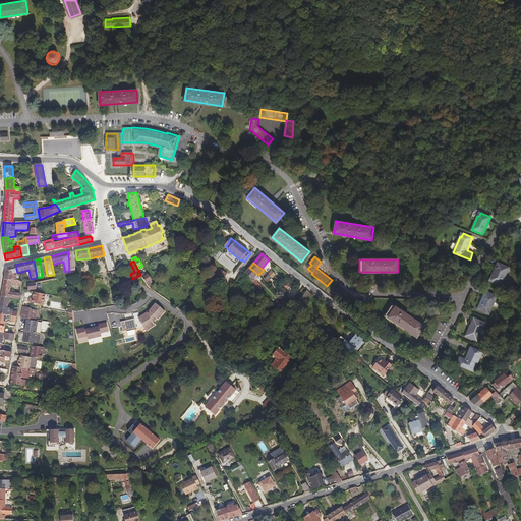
[(489,280),(501,285),(509,268),(499,264),(498,267),(496,266),(489,280)]
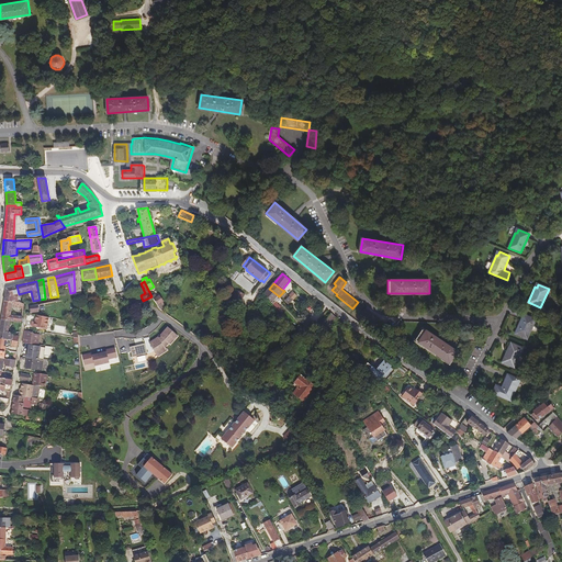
[(7,288),(6,294),(11,295),(19,294),(17,285),(7,288)]
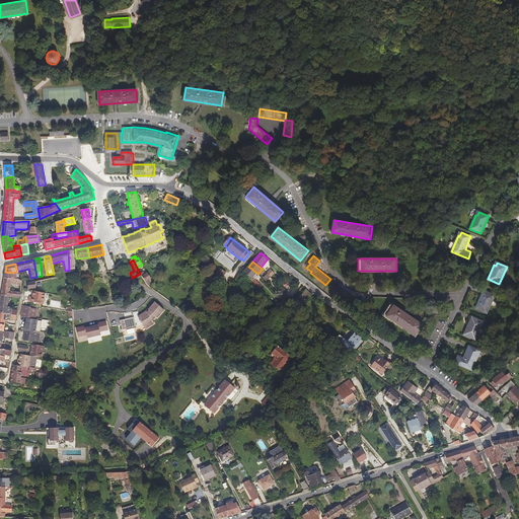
[(248,267),(244,272),(260,288),(261,287),(258,285),(258,284),(254,279),(256,276),(254,275),(256,273),(248,267)]
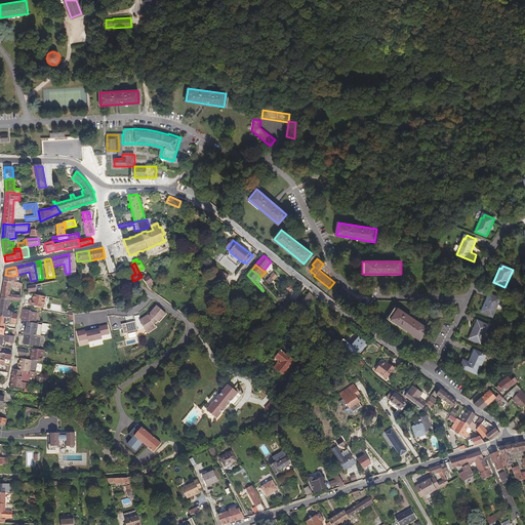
[(218,278),(225,282),(229,276),(223,272),(218,278)]
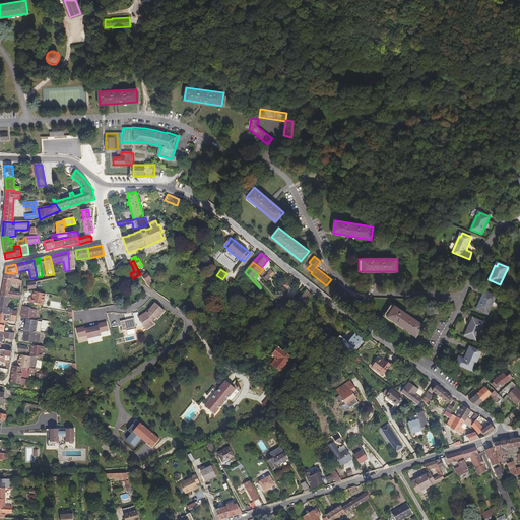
[(147,284),(149,282),(143,272),(140,274),(147,284)]
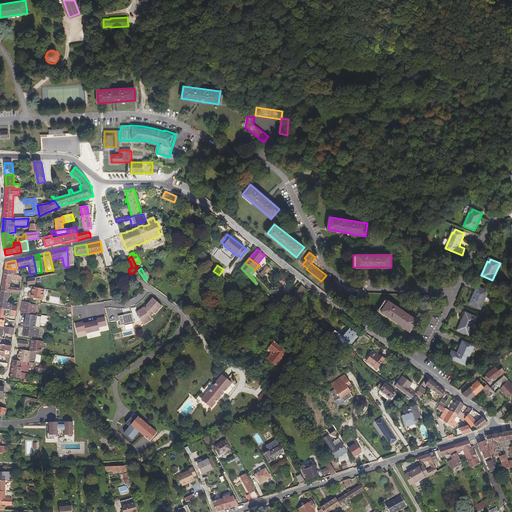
[(16,275),(4,274),(1,290),(9,292),(19,294),(20,289),(10,287),(11,279),(22,281),(22,277),(19,276),(16,275)]
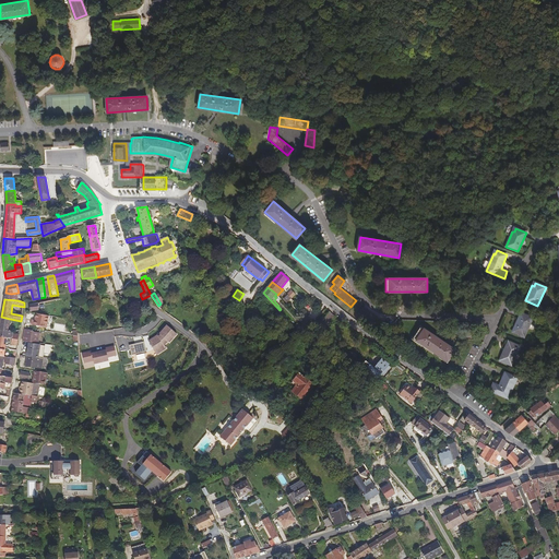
[(334,316),(330,311),(317,326),(322,330),(334,316)]
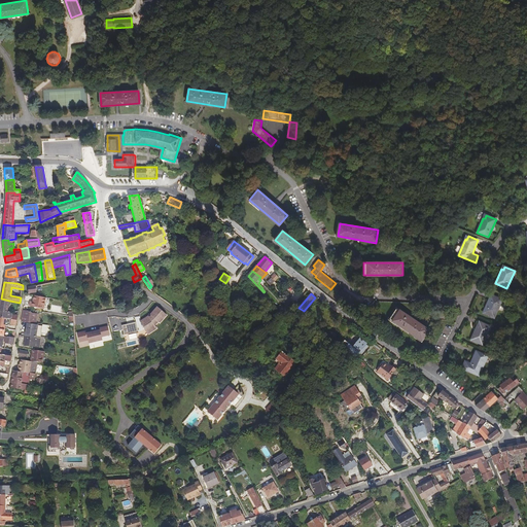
[(500,300),(491,294),(483,313),(494,318),(500,304),(499,303),(500,300)]
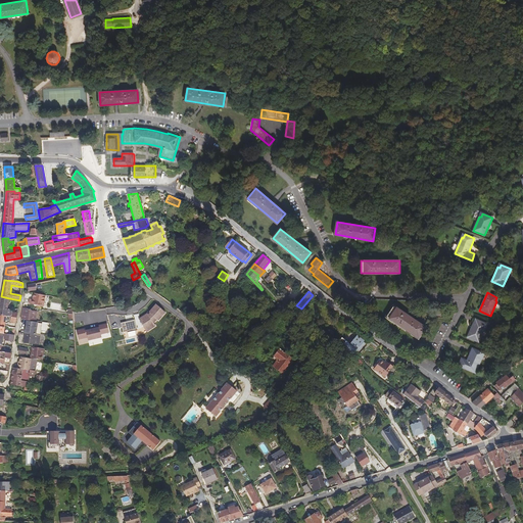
[(33,299),(30,299),(29,303),(43,306),(46,296),(34,293),(33,299)]
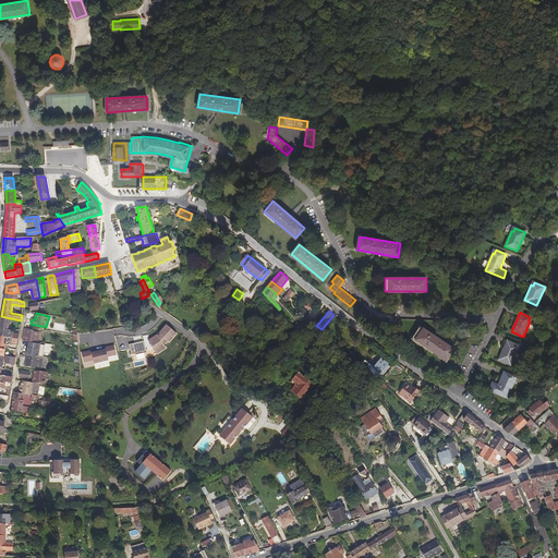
[(300,320),(304,325),(310,319),(305,315),(300,320)]
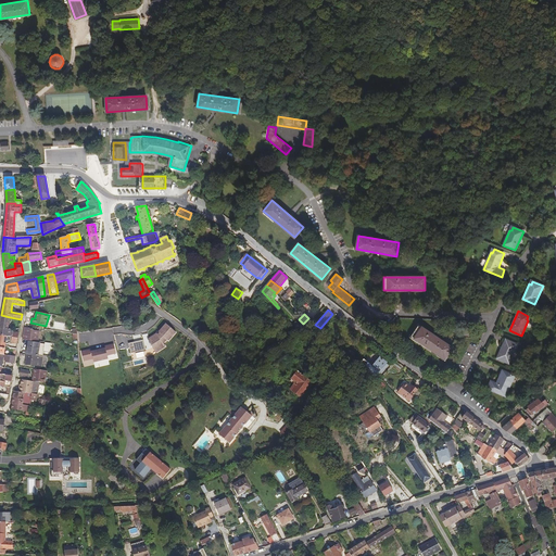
[(10,317),(1,315),(0,324),(0,327),(8,329),(10,317)]
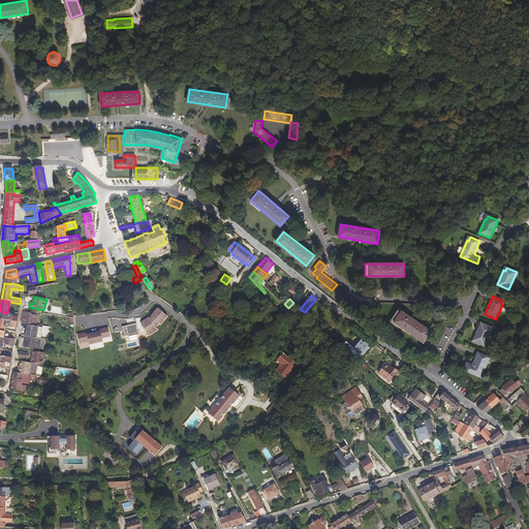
[(147,316),(139,322),(149,335),(157,331),(155,329),(161,324),(167,316),(156,308),(151,316),(149,318),(147,316)]
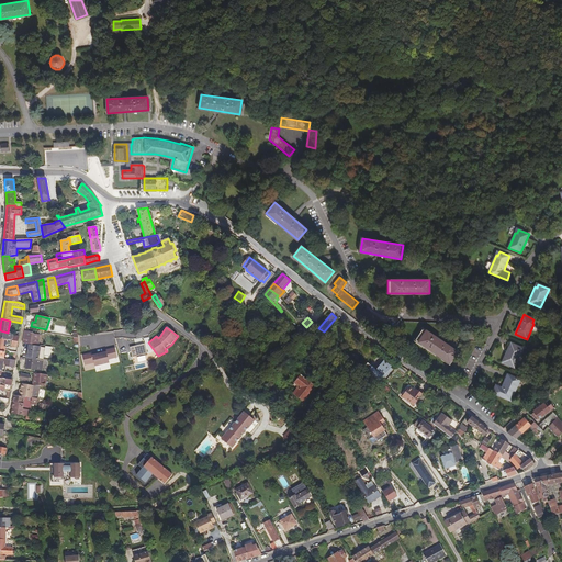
[(301,338),(306,333),(303,329),(298,334),(301,338)]
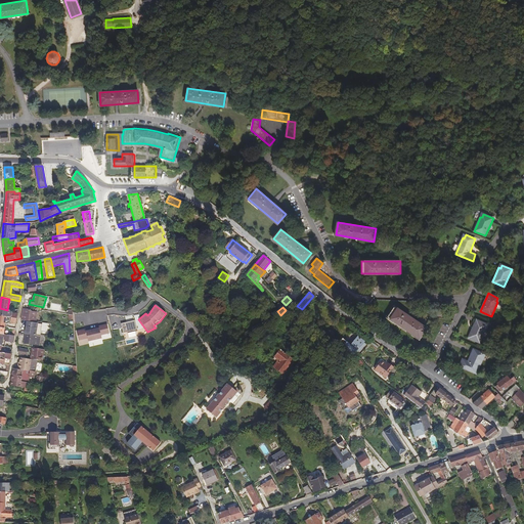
[(395,307),(388,317),(420,339),(427,329),(395,307)]
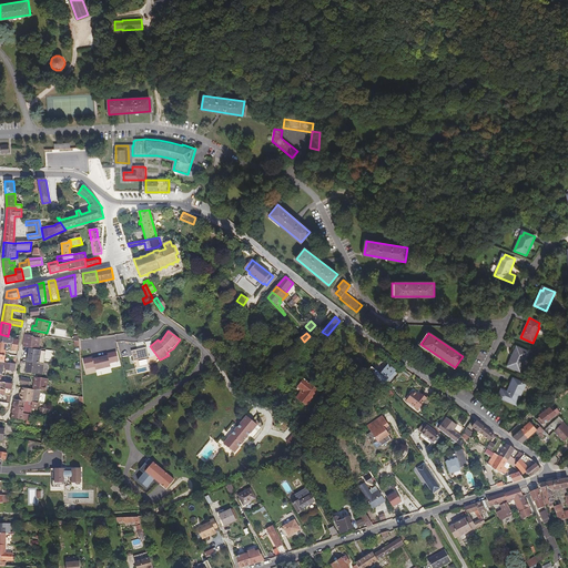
[(8,336),(0,334),(0,342),(7,343),(12,344),(19,345),(20,340),(13,338),(11,336),(8,336)]
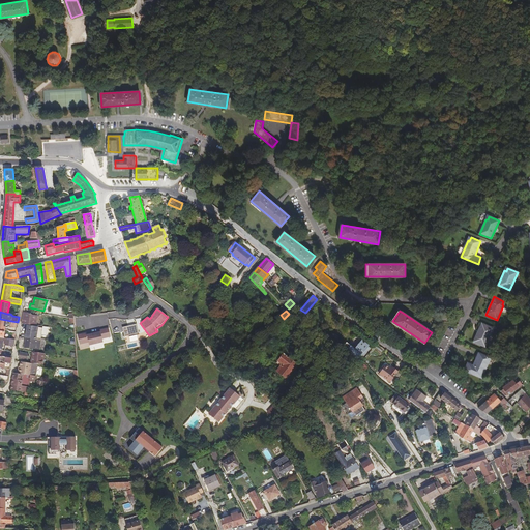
[(24,312),(22,324),(32,325),(34,315),(30,315),(30,314),(24,312)]
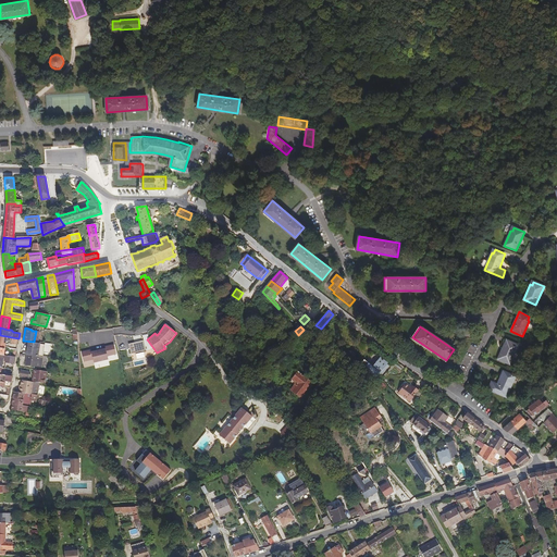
[(498,359),(510,364),(518,345),(508,341),(506,345),(505,344),(498,359)]
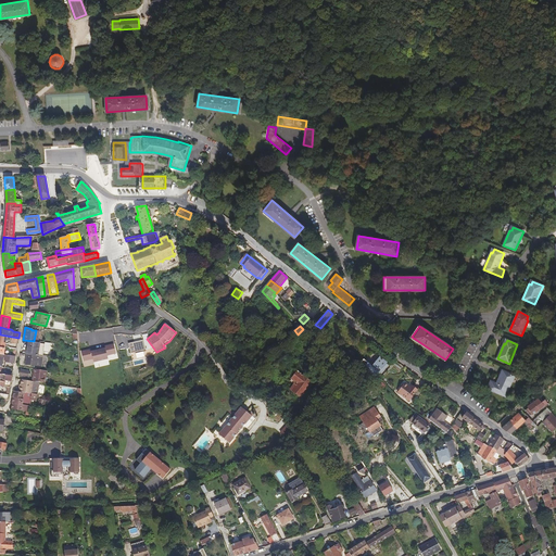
[(45,344),(28,341),(28,346),(49,351),(51,343),(45,343),(45,344)]
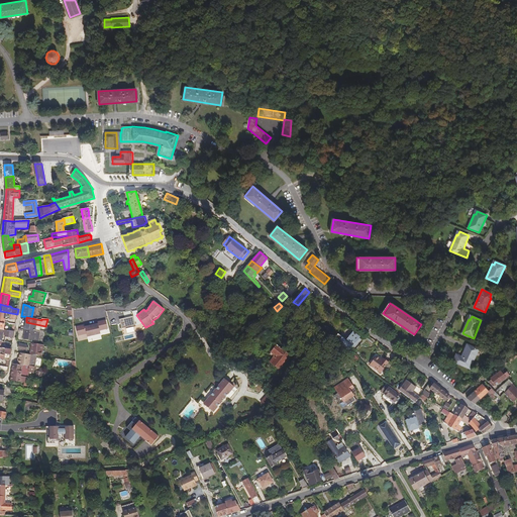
[(132,317),(118,320),(120,328),(133,325),(132,317)]
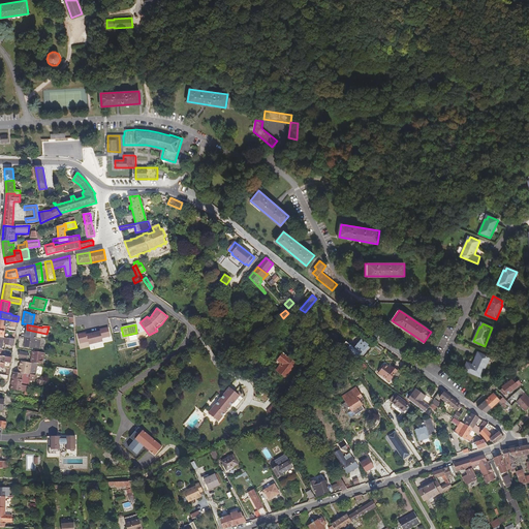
[(86,332),(76,334),(79,344),(88,342),(88,345),(102,342),(101,338),(109,336),(107,328),(99,330),(99,332),(87,335),(86,332)]
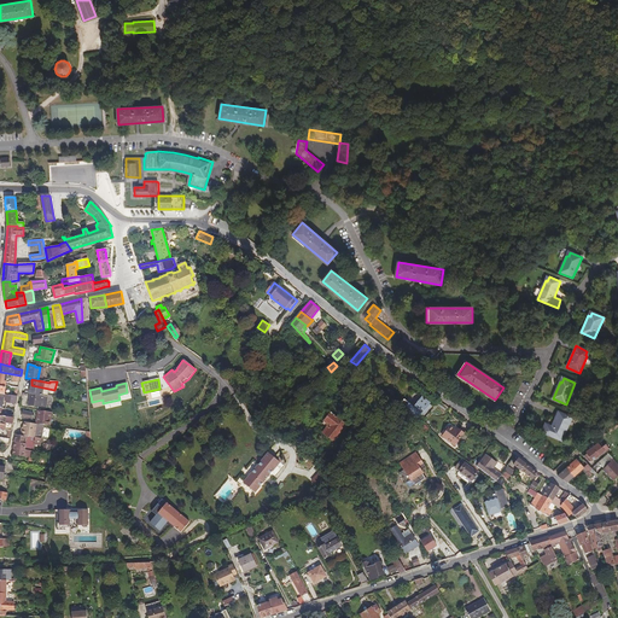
[(234,395),(239,390),(231,383),(226,388),(234,395)]
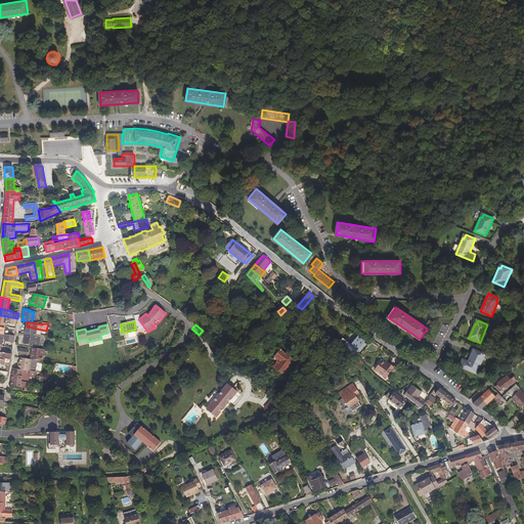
[(46,331),(27,326),(25,334),(26,335),(41,337),(41,331),(46,331)]
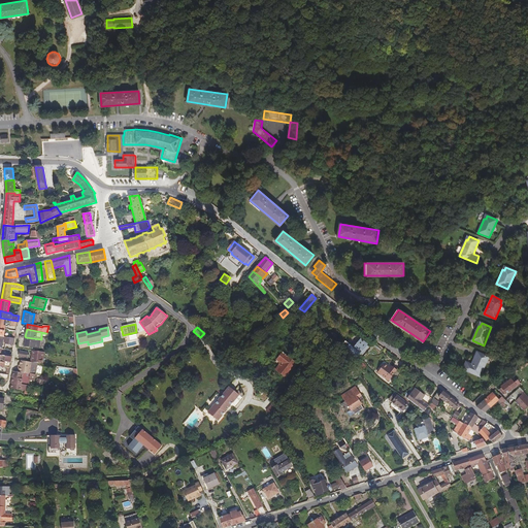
[(345,340),(341,347),(356,360),(361,354),(363,355),(369,347),(367,345),(367,344),(355,334),(348,342),(345,340)]
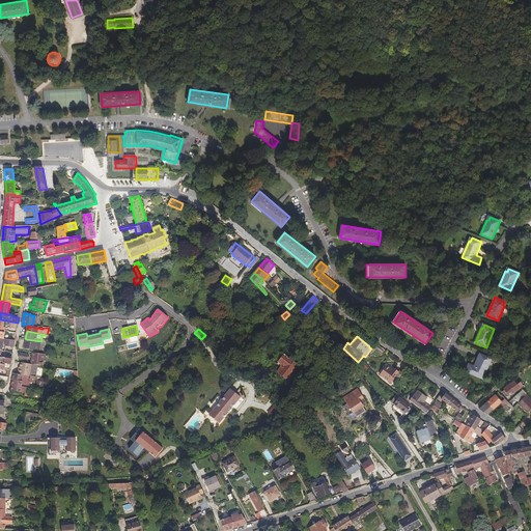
[(42,341),(26,339),(25,347),(39,350),(42,341)]
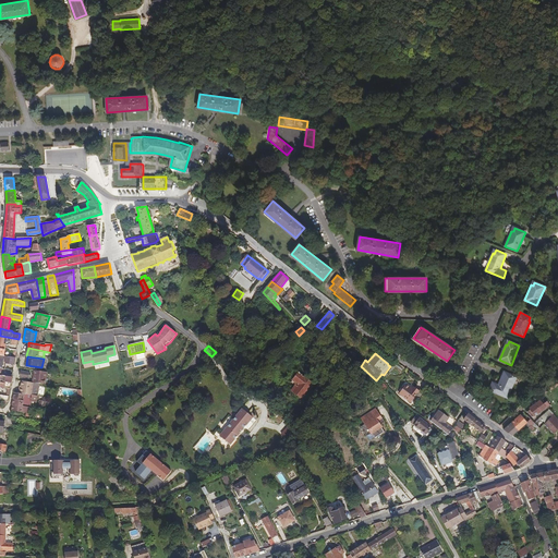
[(2,368),(0,367),(0,375),(12,377),(13,375),(4,374),(5,370),(2,368)]
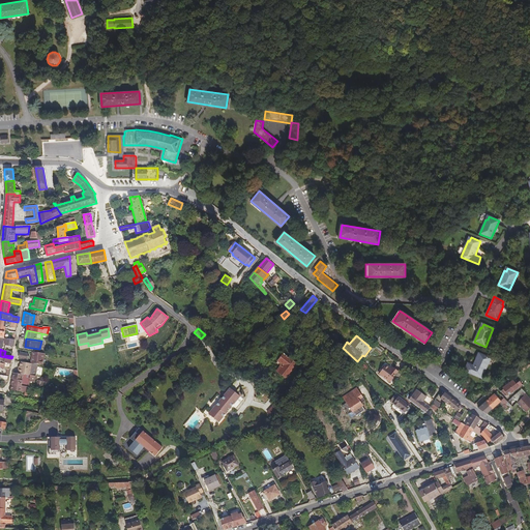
[(45,353),(33,352),(32,358),(31,358),(31,363),(42,365),(45,353)]
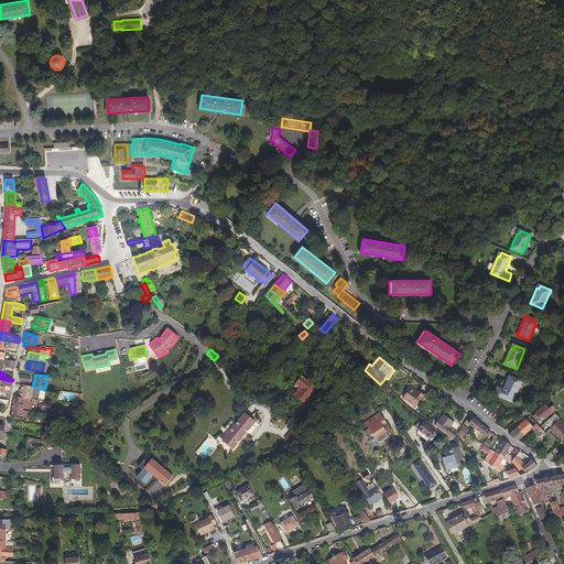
[(512,402),(520,384),(518,384),(520,380),(510,376),(503,389),(498,387),(495,393),(512,402)]
